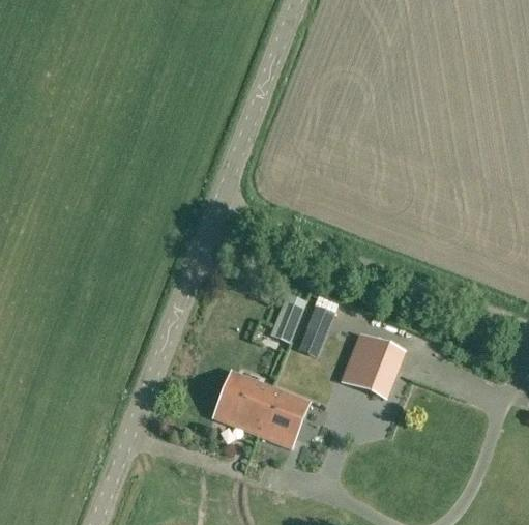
[(301,309),(284,302),(272,329),(291,337),(301,309)]
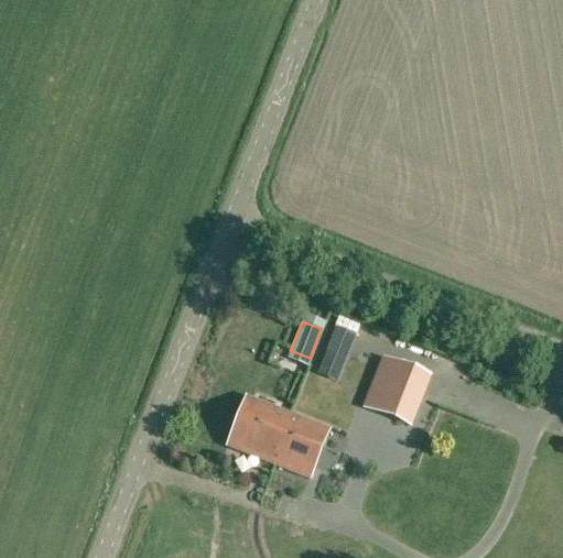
[(364,404),(408,422),(428,371),(383,354),(364,404)]
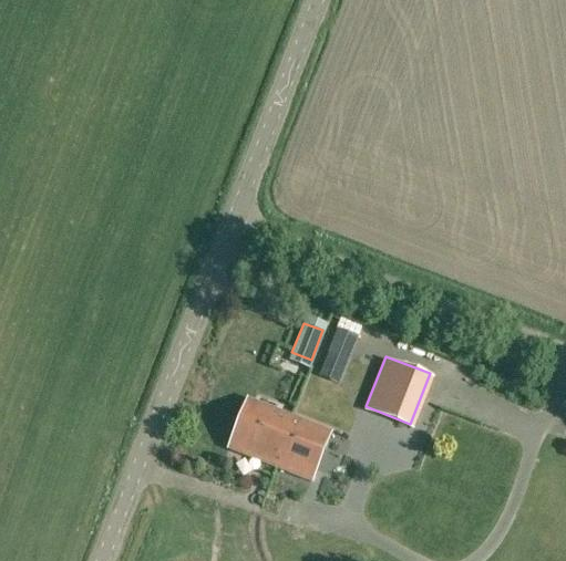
[(286,425),(290,412),(248,395),(229,445),(275,463),(284,442),(271,437),(278,423),(286,425)]
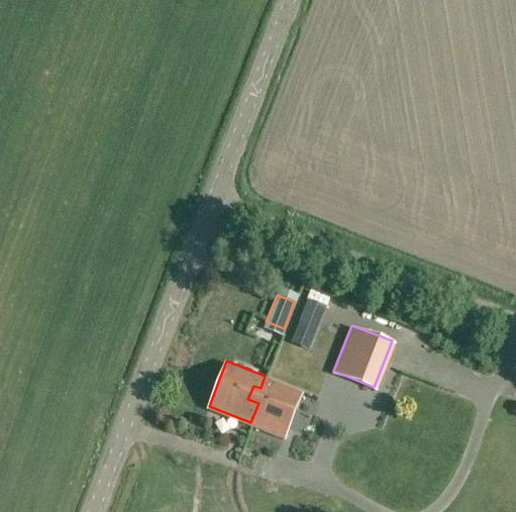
[(302,391),(265,376),(261,388),(253,386),(247,399),(259,403),(250,422),(284,435),(302,391)]
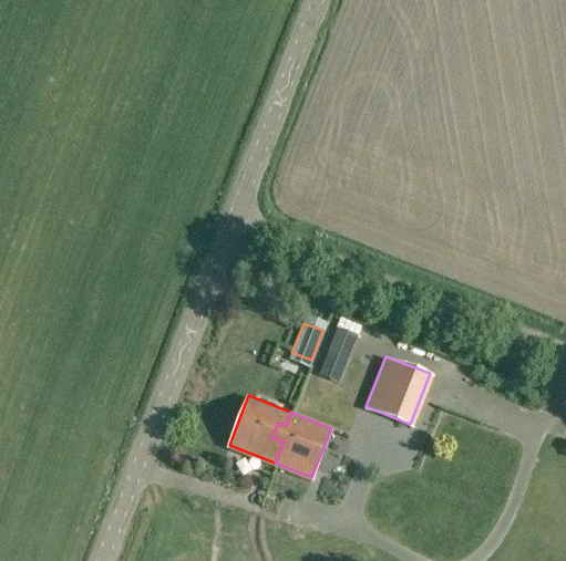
[(412,515),(417,501),(402,496),(397,508),(412,515)]
